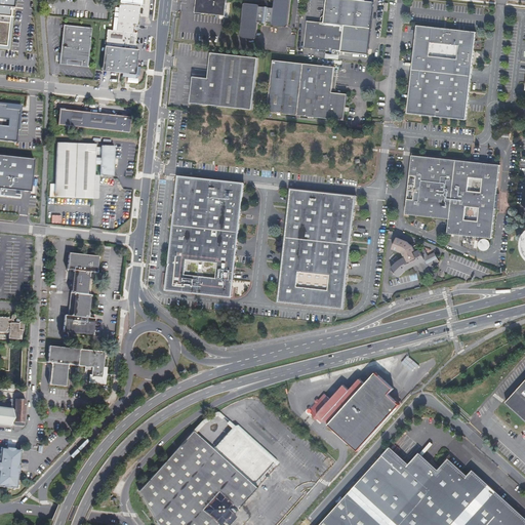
[(0,0),(0,48),(9,50),(13,17),(10,17),(11,7),(15,7),(15,0),(0,0)]
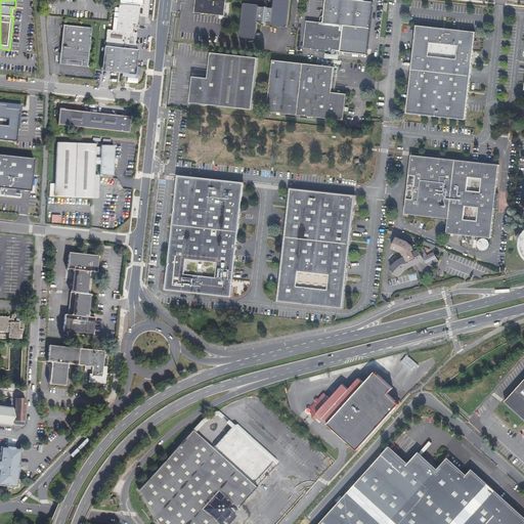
[(225,15),(226,0),(195,0),(194,12),(225,15)]
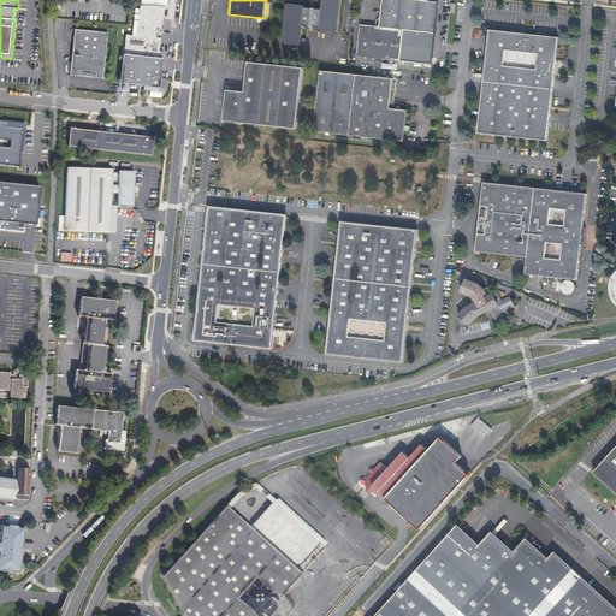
[(341,0),(323,0),(321,10),(317,9),(315,7),(313,7),(311,9),(306,7),(306,6),(303,5),(288,4),(286,5),(283,42),(284,45),(300,46),(301,45),(303,25),(309,27),(311,28),(313,28),(314,27),(319,28),(321,29),(336,31),(338,30),(341,0)]
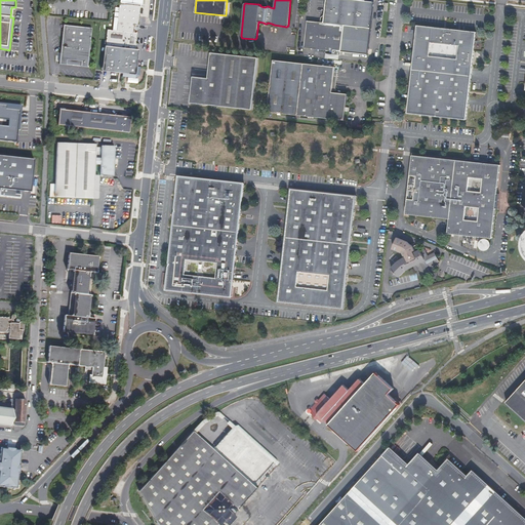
[(345,26),(371,28),(374,2),(357,0),(327,0),(325,16),(323,16),(322,17),(321,22),(324,23),(324,24),(308,22),(305,47),(333,50),(333,54),(341,54),(341,52),(345,26)]
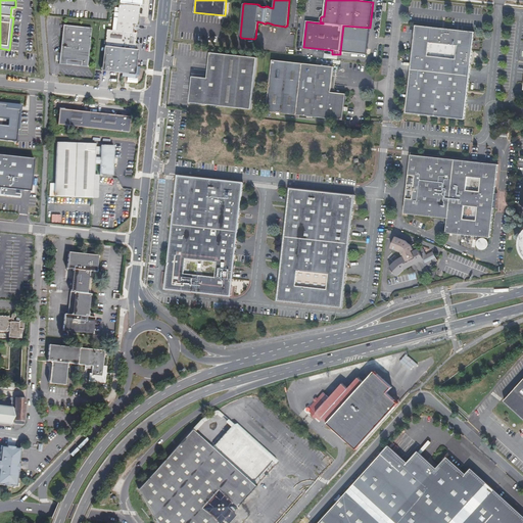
[(135,25),(138,26),(140,5),(120,3),(117,22),(135,25)]
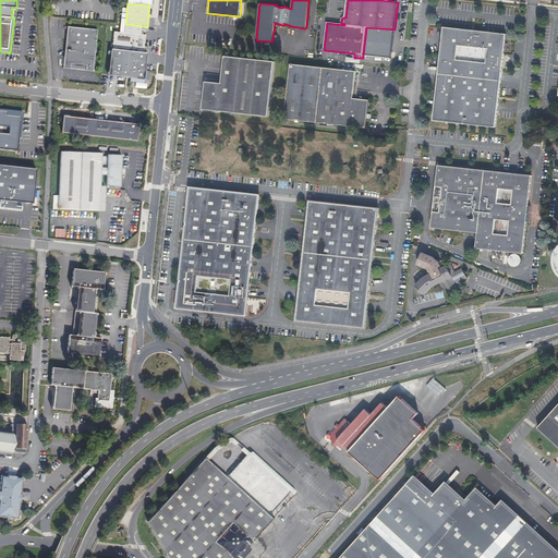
[(67,26),(68,20),(51,19),(51,26),(63,27),(63,26),(67,26)]
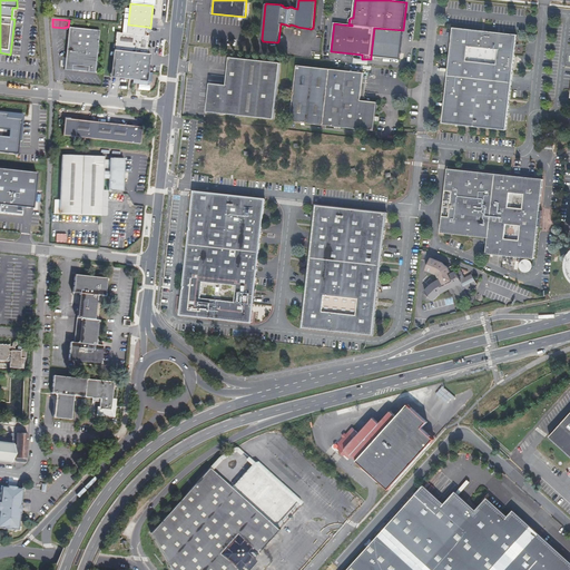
[(146,36),(147,27),(128,25),(124,25),(123,33),(117,32),(115,51),(112,75),(128,77),(130,75),(134,75),(134,79),(146,80),(148,62),(144,62),(144,58),(146,58),(147,57),(147,53),(149,36),(146,36)]
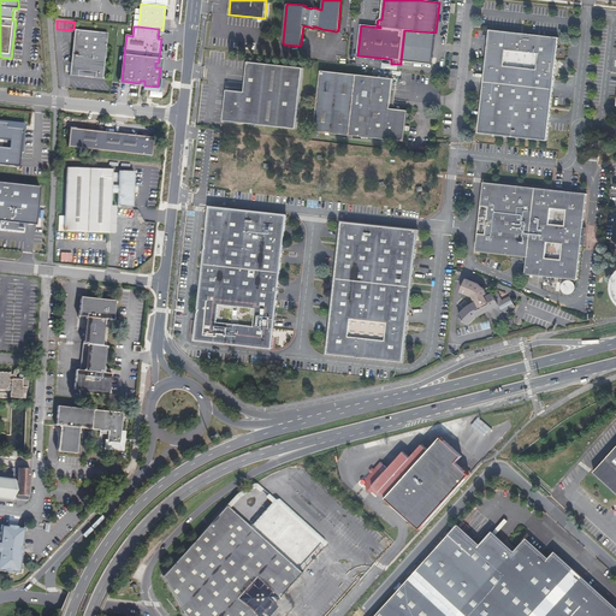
[(102,78),(108,34),(75,29),(70,75),(77,76),(78,70),(95,72),(95,78),(102,78)]
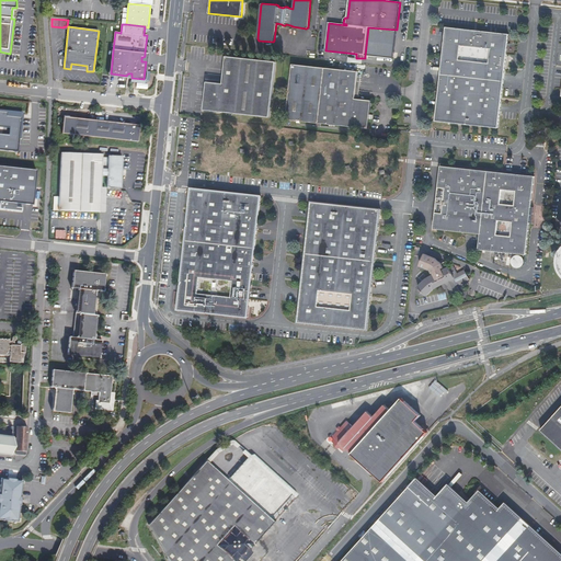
[(393,58),(397,30),(368,27),(365,56),(393,58)]
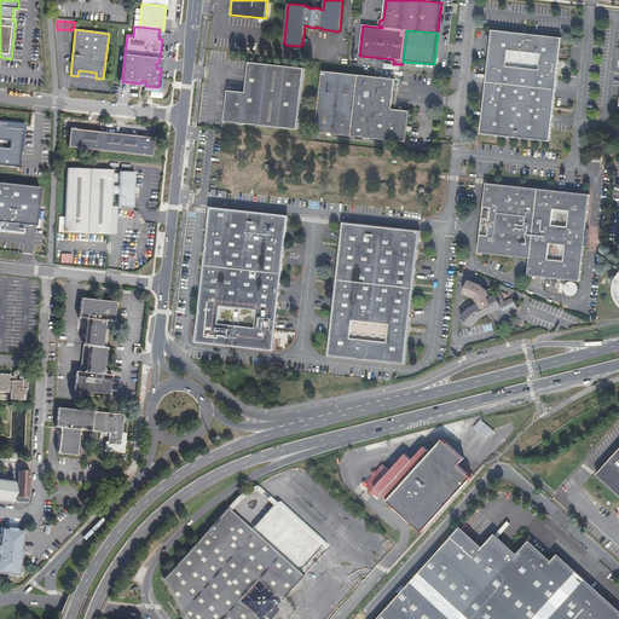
[(550,142),(561,38),(493,30),(489,73),(524,77),(521,98),(486,94),(481,133),(550,142)]
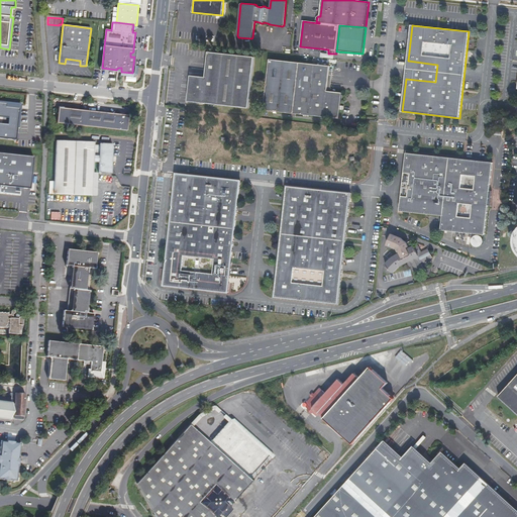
[(136,49),(133,48),(133,52),(132,53),(130,53),(130,57),(134,57),(132,73),(121,72),(121,68),(118,68),(116,70),(102,68),(104,46),(103,46),(100,70),(133,74),(136,49)]
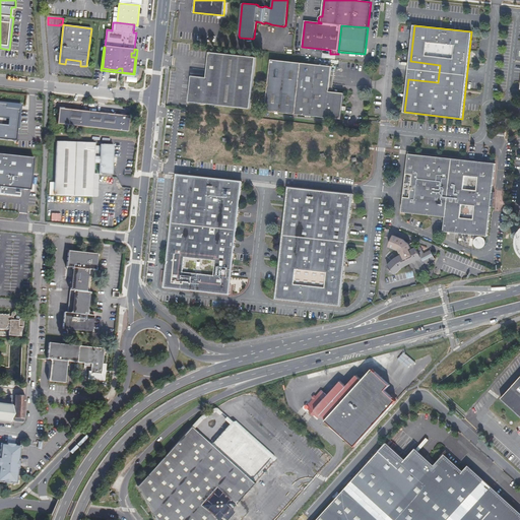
[(250,109),(256,57),(209,52),(206,77),(192,76),(191,85),(188,85),(188,87),(190,88),(189,102),(250,109)]
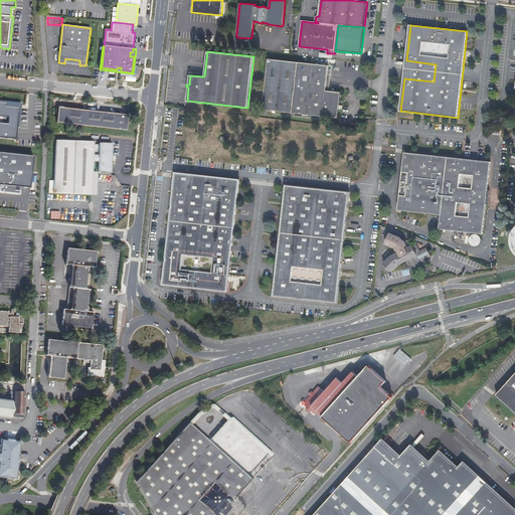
[(326,91),(329,65),(269,59),(264,110),(339,118),(341,93),(326,91)]
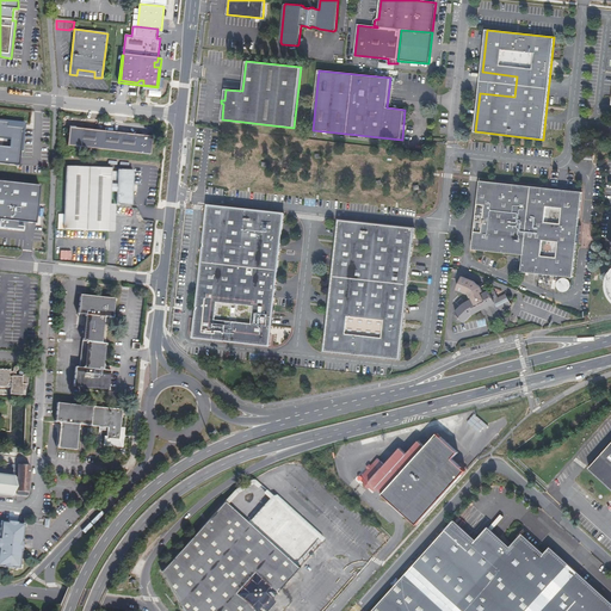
[(514,97),(517,76),(482,72),(480,93),(514,97)]
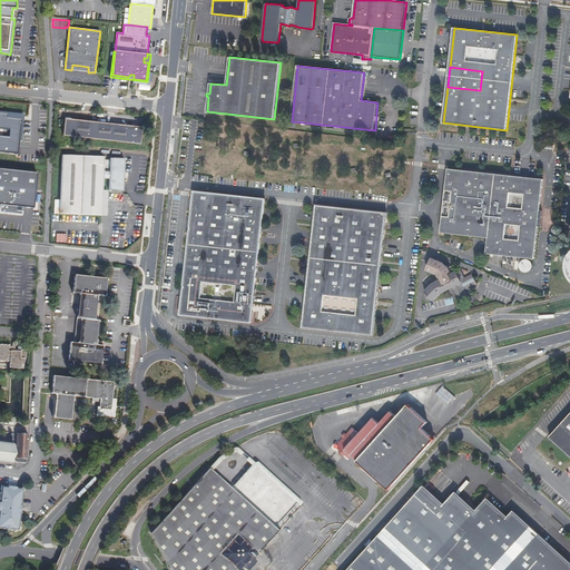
[(22,111),(0,108),(0,150),(17,153),(22,111)]
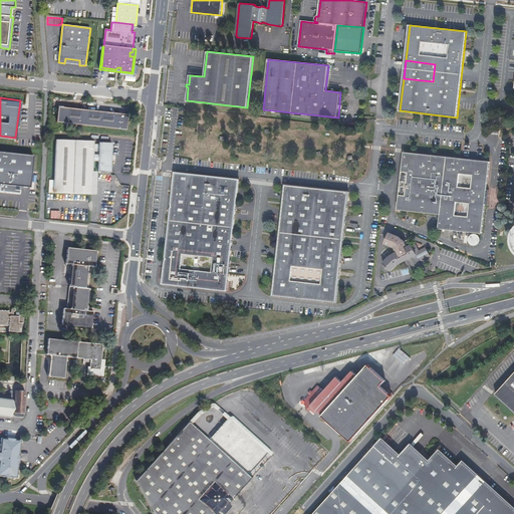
[(57,122),(126,130),(127,114),(58,107),(57,122)]
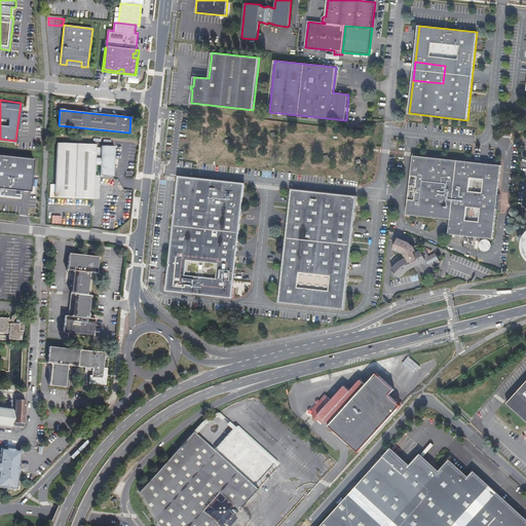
[(54,197),(94,199),(95,176),(96,166),(101,166),(101,176),(113,177),(114,163),(114,159),(115,147),(102,146),(101,159),(96,158),(96,145),(58,143),(54,197)]
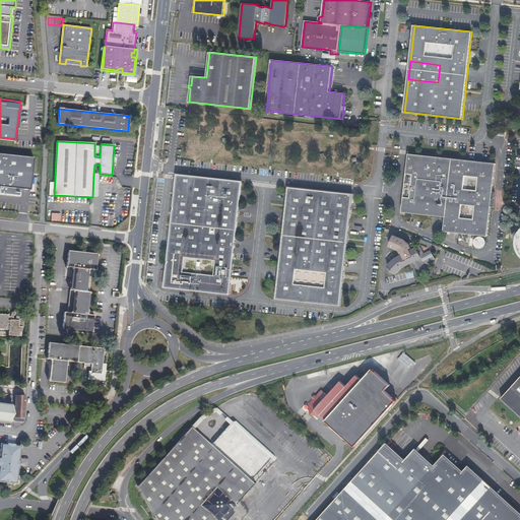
[(34,158),(0,153),(0,187),(29,190),(34,158)]
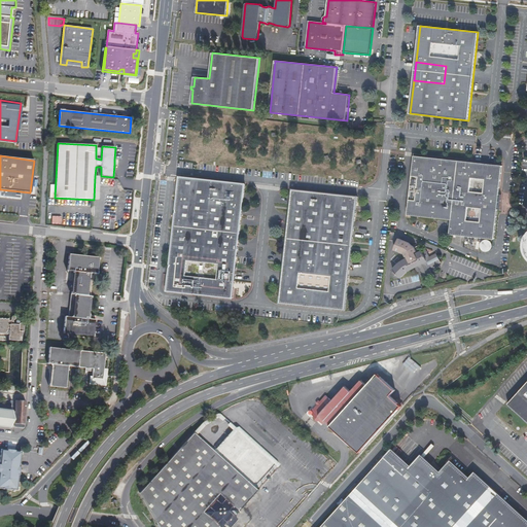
[(494,238),(503,165),(415,156),(408,215),(452,219),(450,233),(494,238)]
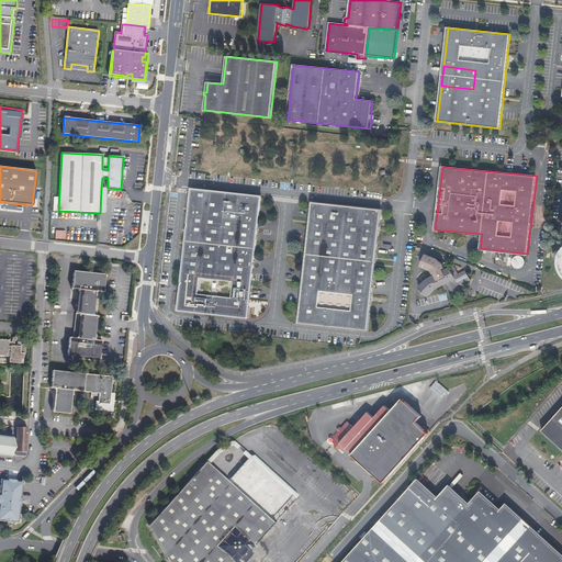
[(184,258),(254,266),(261,197),(192,189),(184,258)]
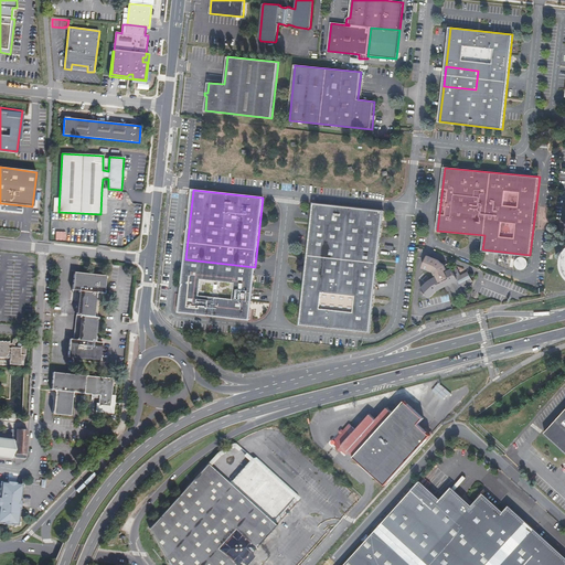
[(310,273),(375,280),(383,211),(313,203),(306,273),(310,273)]
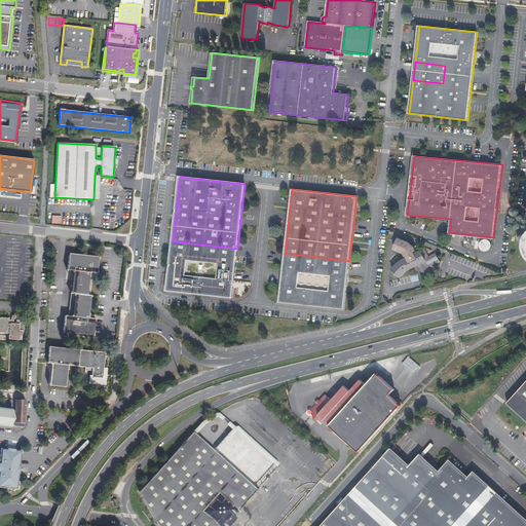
[(480,242),(484,251),(492,247),(487,238),(480,242)]
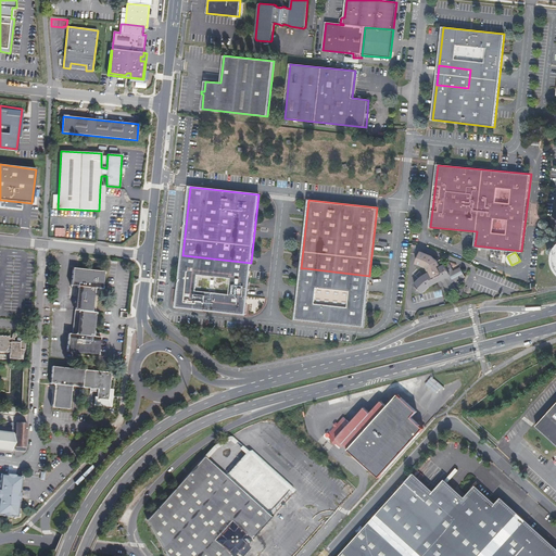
[(450,293),(456,290),(453,282),(455,281),(454,279),(456,278),(455,276),(459,274),(457,270),(453,272),(449,261),(446,262),(441,260),(438,262),(431,256),(421,253),(417,263),(427,267),(428,267),(429,270),(430,270),(431,273),(425,275),(421,278),(415,285),(422,293),(430,286),(438,281),(441,286),(444,283),(450,293)]
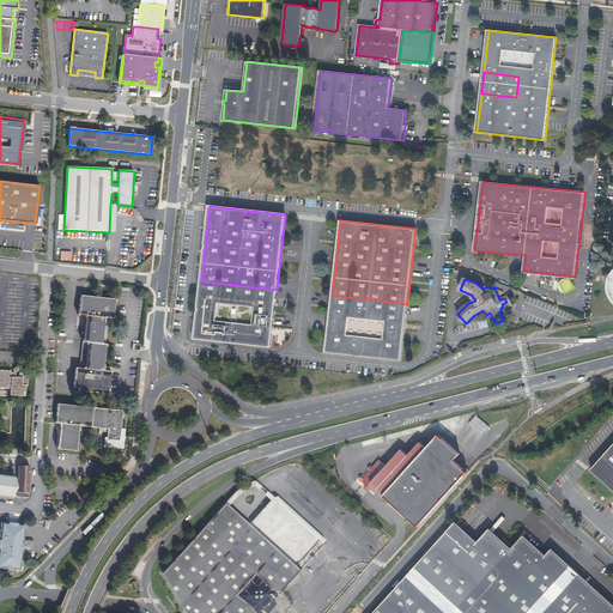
[(271,346),(277,290),(201,281),(195,338),(271,346)]
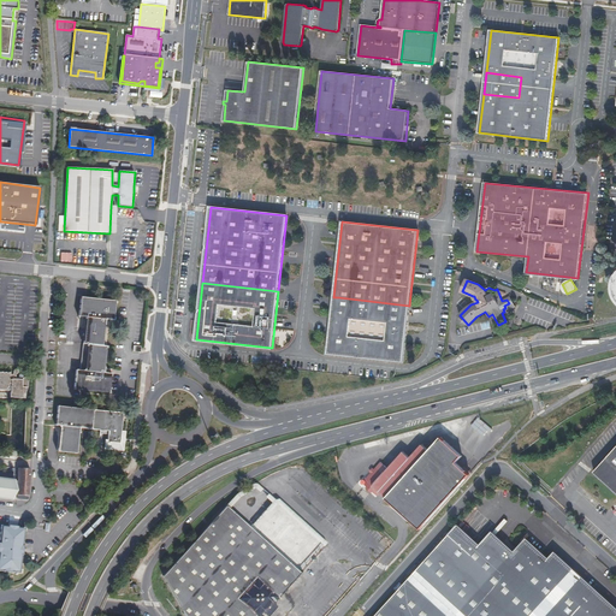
[(86,318),(83,344),(107,347),(110,320),(114,320),(117,301),(81,297),(78,317),(86,318)]
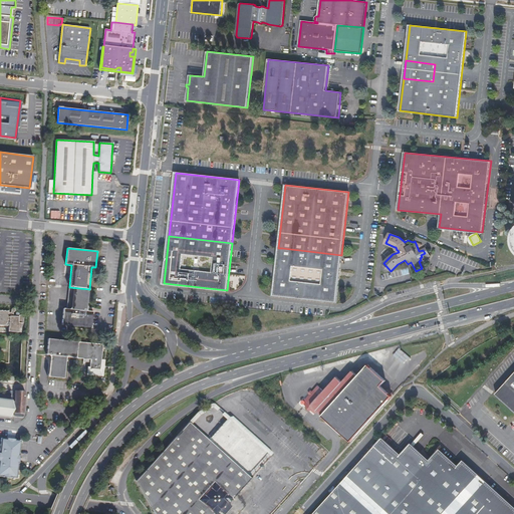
[(341,255),(282,248),(278,248),(273,295),(336,302),(341,255)]
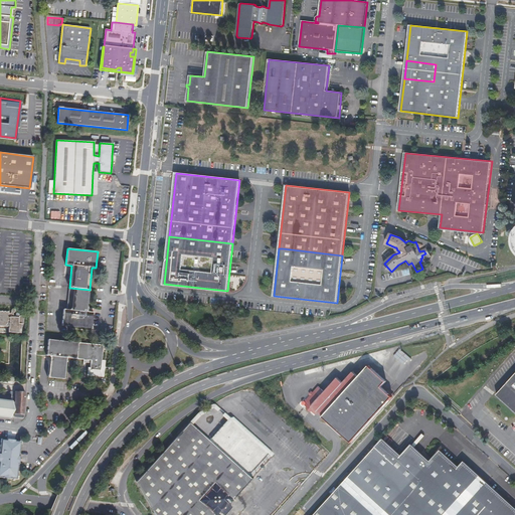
[(68,295),(89,297),(90,291),(90,290),(69,288),(68,295)]
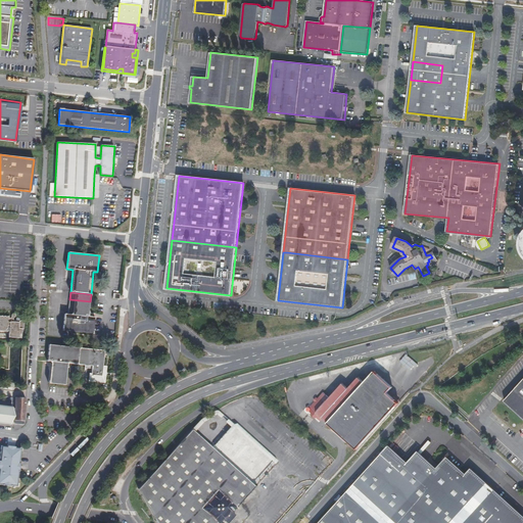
[(88,317),(90,301),(69,299),(67,315),(64,314),(62,331),(93,334),(95,318),(88,317)]
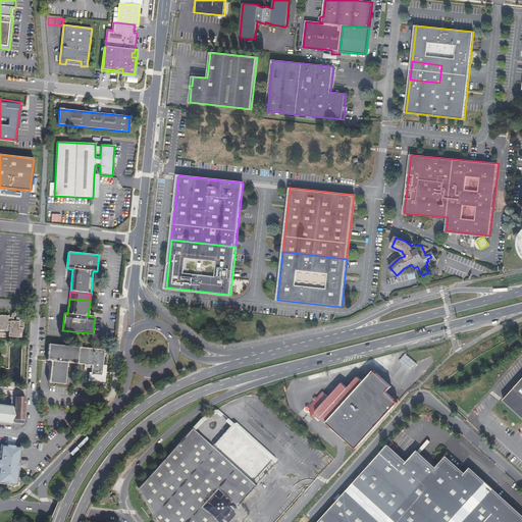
[(0,329),(8,330),(8,336),(20,337),(21,328),(22,328),(23,320),(13,319),(13,317),(15,316),(14,314),(13,313),(11,314),(11,317),(9,317),(8,316),(0,315),(0,329)]
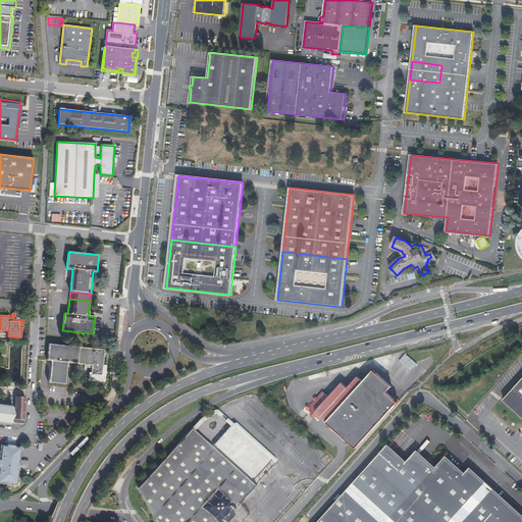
[(89,380),(104,381),(106,365),(103,365),(104,353),(104,351),(103,350),(49,345),(47,361),(50,361),(49,382),(65,384),(67,363),(85,365),(85,367),(92,368),(91,372),(90,373),(89,380)]
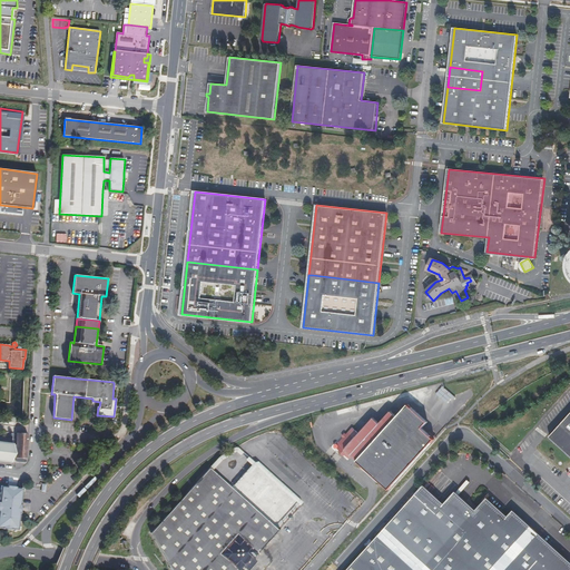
[(352,455),(389,490),(435,439),(422,428),(428,421),(409,404),(397,416),(391,411),(380,423),(374,418),(359,433),(352,428),(337,443),(335,443),(334,444),(333,446),(335,449),(336,449),(338,449),(341,450),(344,454),(350,459),(352,455)]
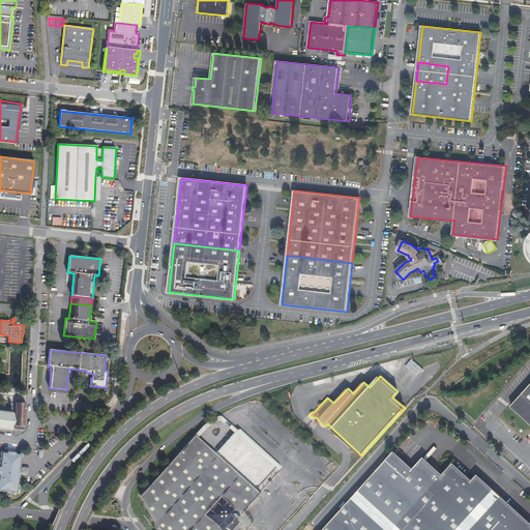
[(529,384),(510,406),(529,422),(529,384)]
